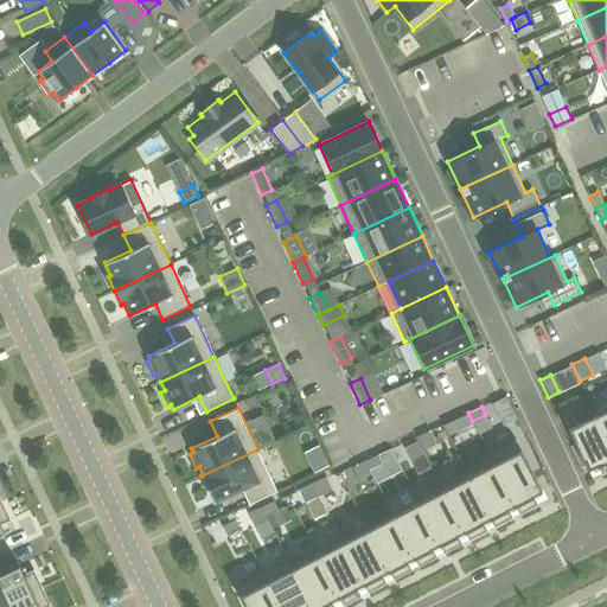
[(606,408),(595,414),(606,439),(606,408)]
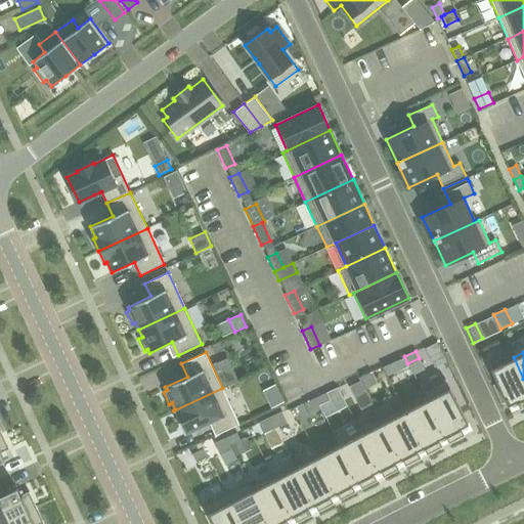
[(523,379),(514,357),(490,368),(508,404),(516,401),(519,409),(523,406),(523,379)]
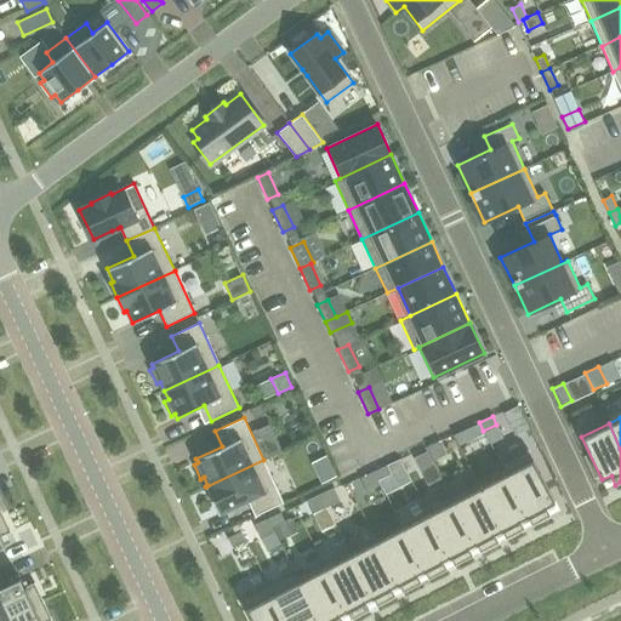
[(485,436),(480,426),(455,437),(461,448),(485,436)]
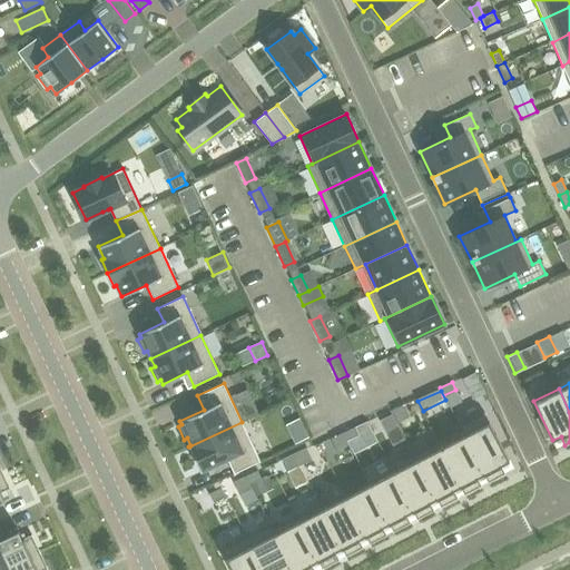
[(404,404),(392,410),(397,422),(410,416),(404,404)]
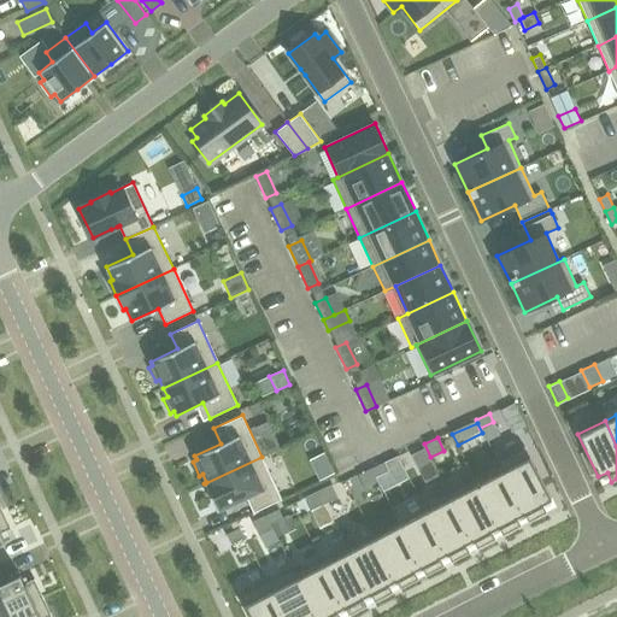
[(523,446),(497,459),(529,522),(546,512),(541,503),(551,498),(523,446)]
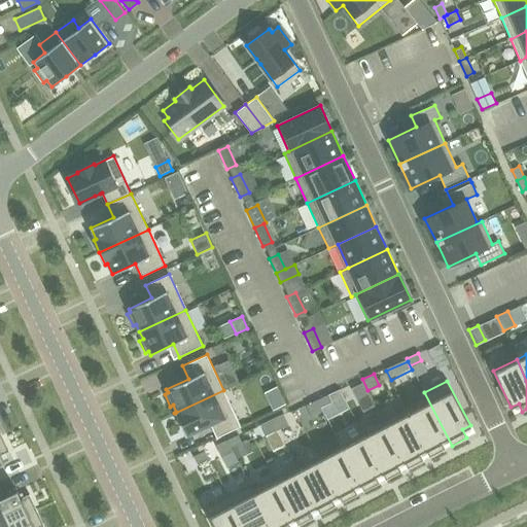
[(241,426),(223,390),(175,413),(185,436),(210,425),(216,437),(241,426)]
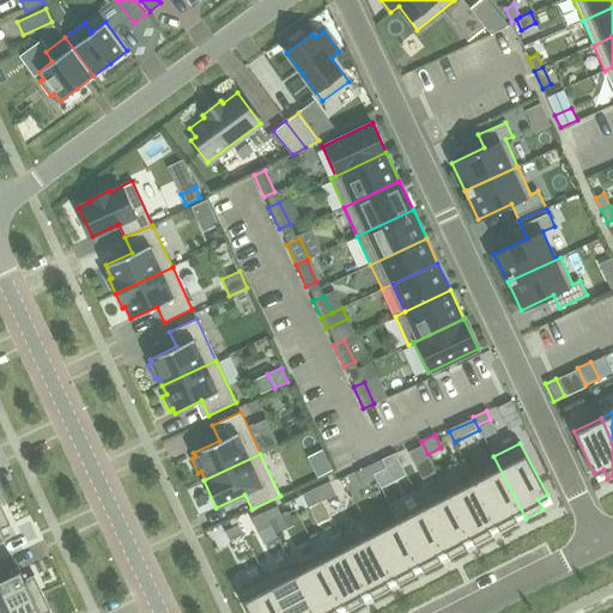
[(495,462),(471,475),(501,532),(517,522),(513,513),(520,509),(525,519),(526,519),(493,456),(492,457),(495,462)]
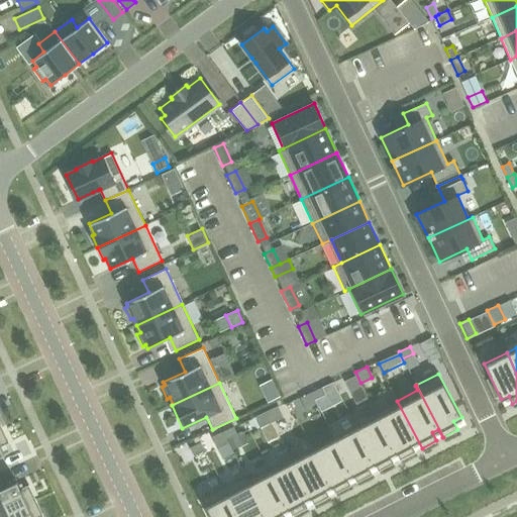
[(322,387),(311,392),(315,400),(325,395),(322,387)]
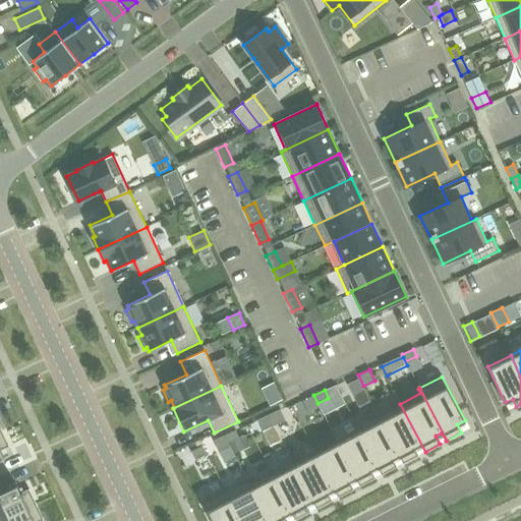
[(313,395),(302,401),(309,415),(321,410),(317,403),(313,395)]
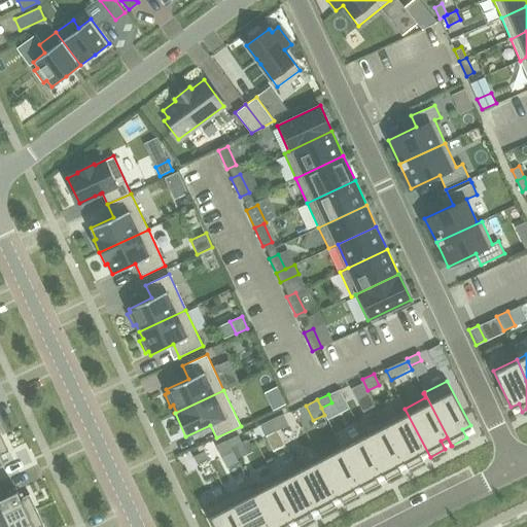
[(405,409),(383,420),(408,468),(423,460),(419,452),(425,449),(429,457),(430,457),(405,409)]
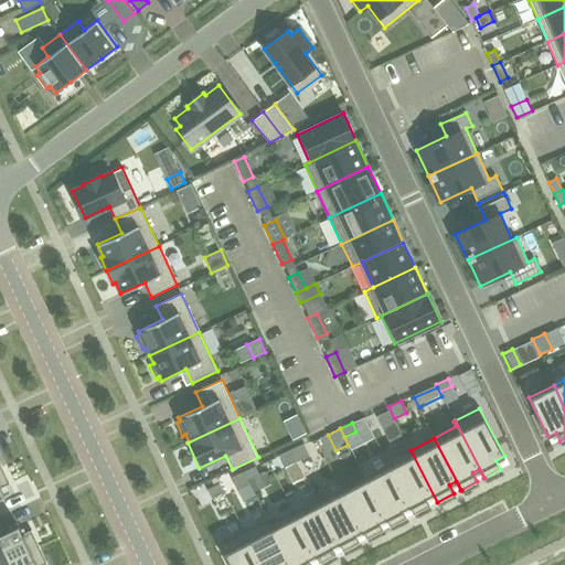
[(304,444),(291,449),(297,461),(309,456),(304,444)]
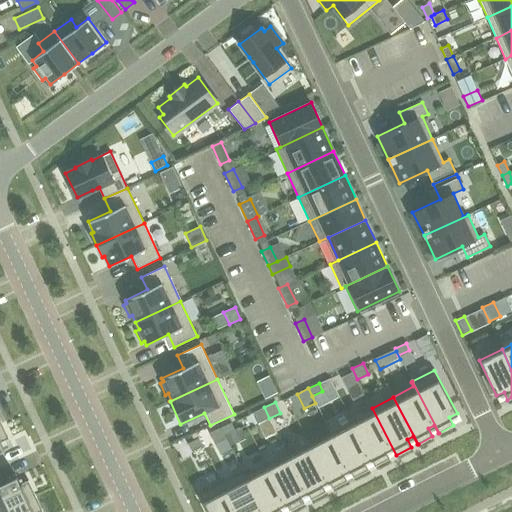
[(264,407),(253,412),(258,423),(269,418),(264,407)]
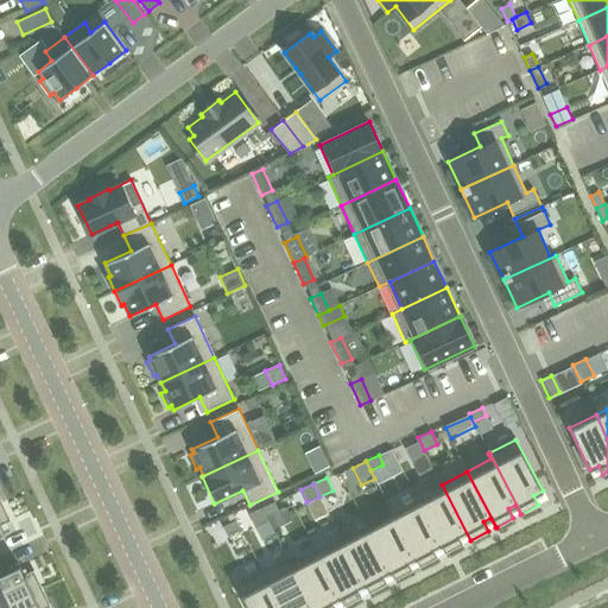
[(443,491),(419,502),(445,553),(462,544),(457,534),(464,531),(470,540),(442,485),(441,485),(443,491)]
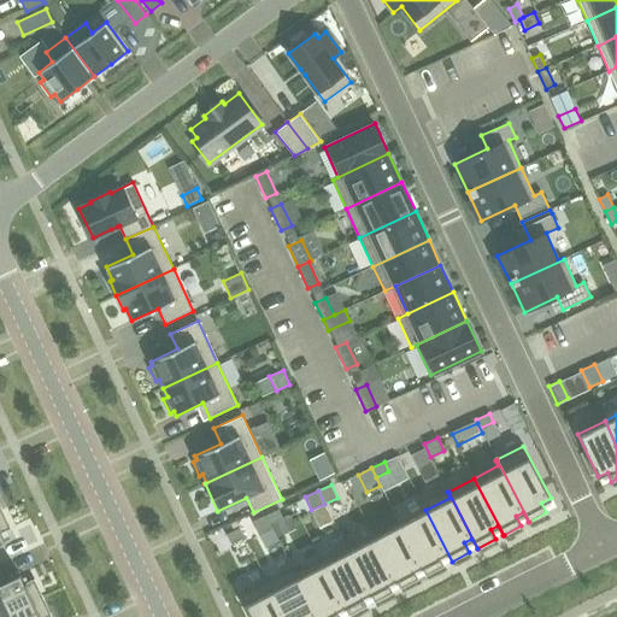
[(278,509),(265,515),(270,524),(282,518),(278,509)]
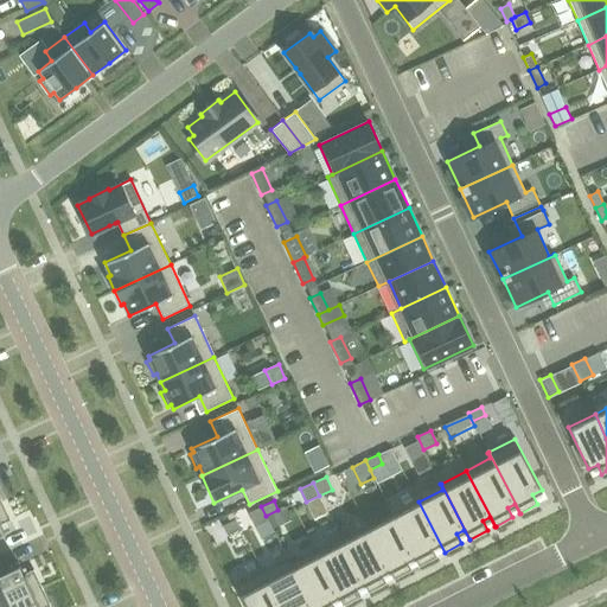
[(1,502),(0,502),(0,535),(5,534),(0,524),(10,519),(1,502)]
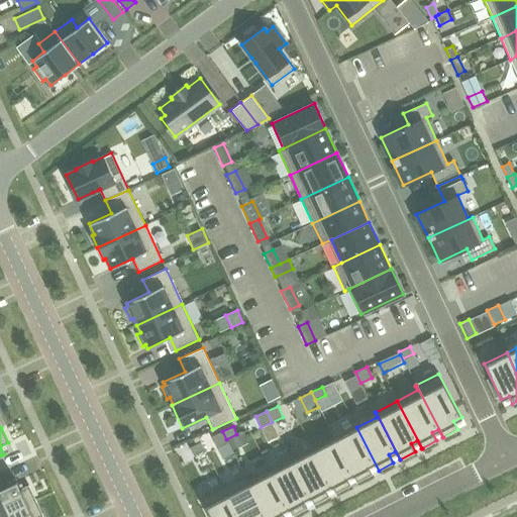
[(356,427),(335,438),(357,482),(372,474),(368,467),(374,462),(378,471),(379,471),(356,427)]
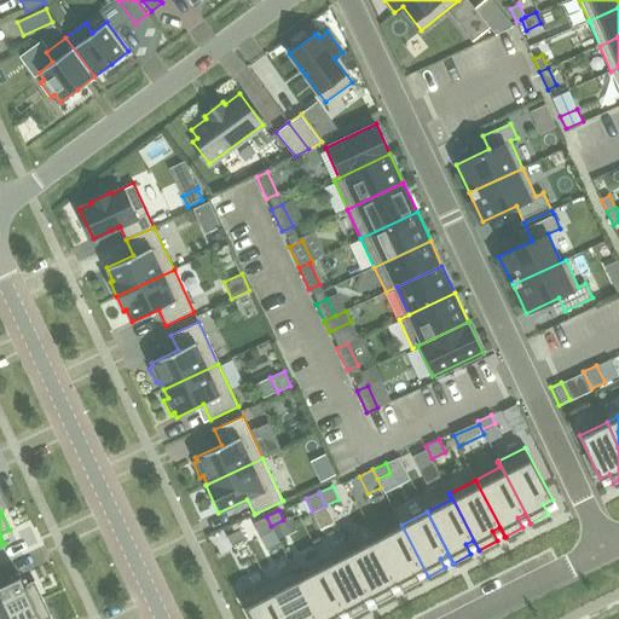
[(266,516),(253,522),(259,536),(272,530),(271,526),(266,516)]
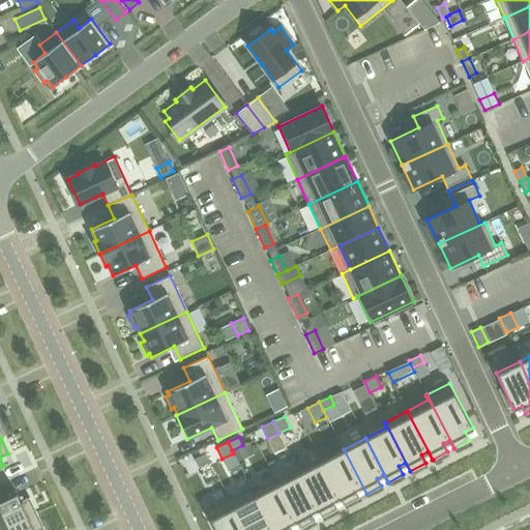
[(344,449),(321,461),(345,505),(359,497),(355,490),(361,486),(365,494),(366,494),(344,449)]
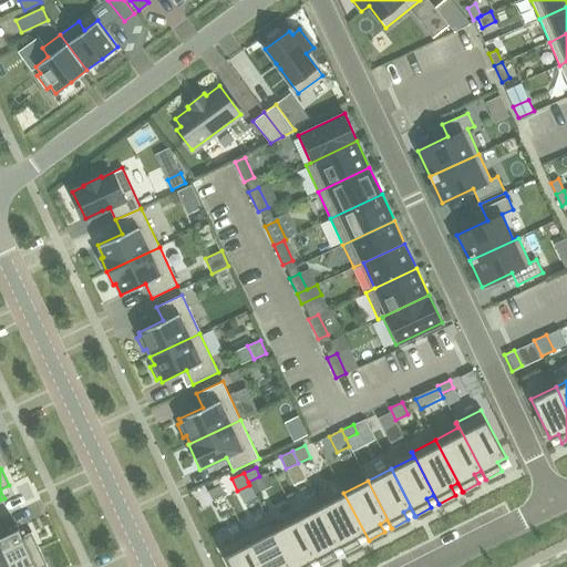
[(219,485),(208,491),(212,500),(224,493),(219,485)]
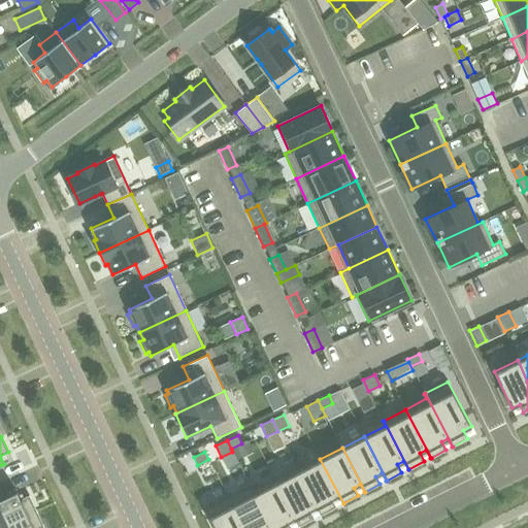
[(297,466),(296,466),(321,515),(336,506),(332,499),(338,496),(342,503),(343,503),(320,459),(299,470),(297,466)]
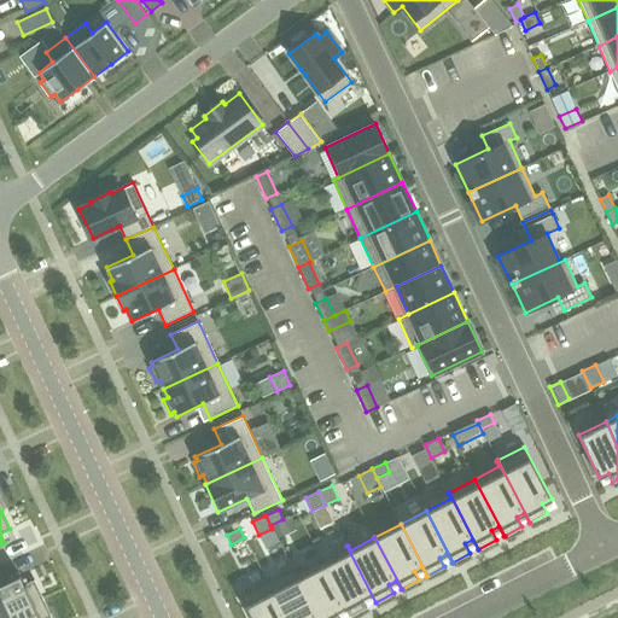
[(347,546),(320,559),(350,616),(367,607),(362,598),(369,594),(374,602),(375,602),(347,546)]
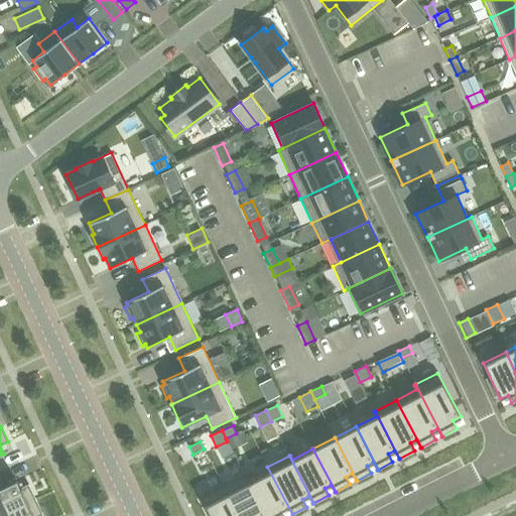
[(245,474),(244,474),(265,515),(284,515),(281,510),(287,507),(291,515),(292,514),(267,467),(247,478),(245,474)]
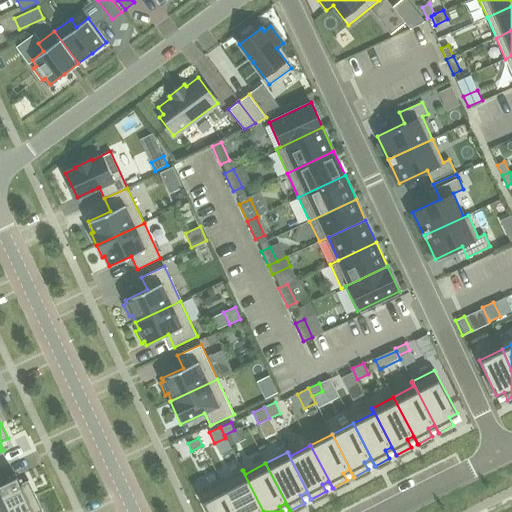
[(263,511),(242,470),(221,481),(236,511),(263,511)]
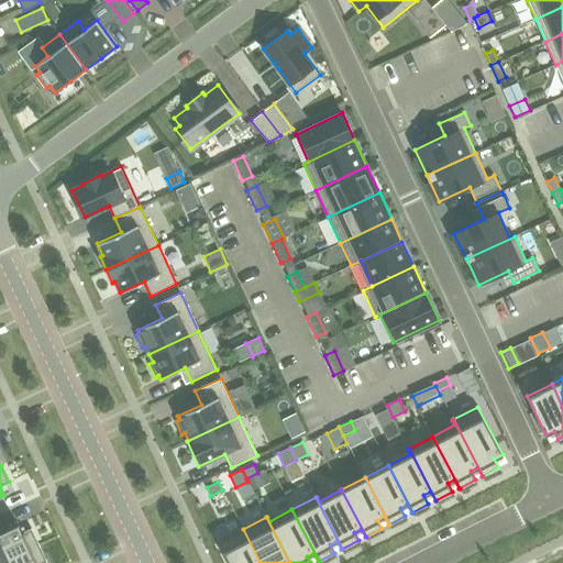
[(0,562),(39,545),(31,529),(22,532),(19,525),(0,532),(0,531),(0,562)]
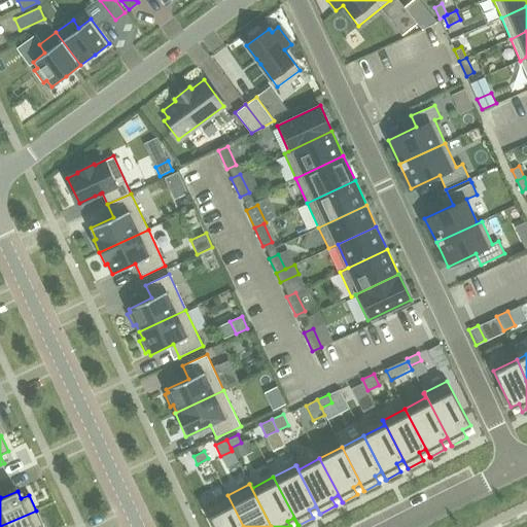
[(243,526),(227,495),(205,507),(214,526),(243,526)]
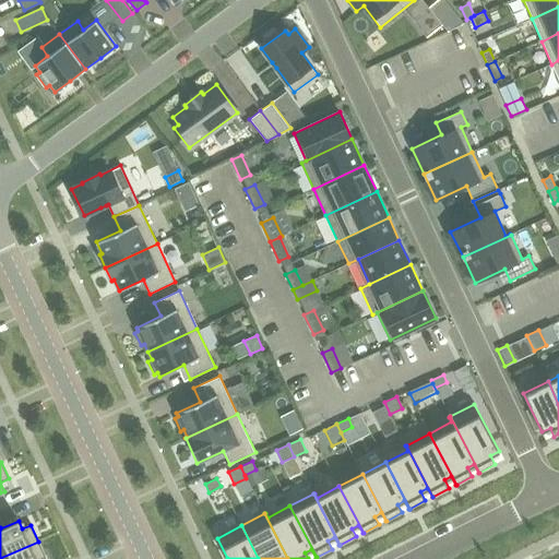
[(38,542),(0,558),(43,558),(46,558),(38,542)]
